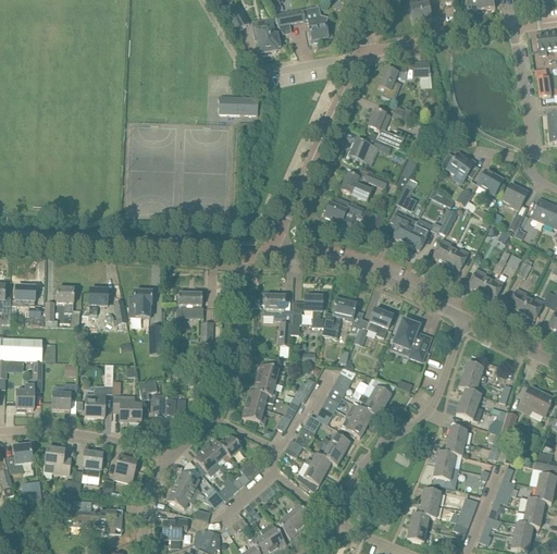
[(409,0),(413,21),(433,17),(430,2),(419,4),(418,0),(409,0)]
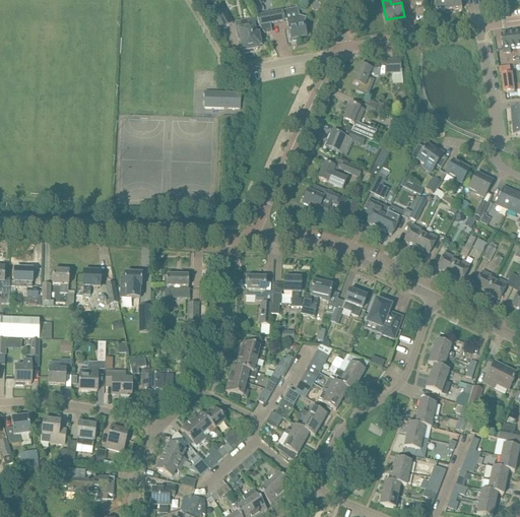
[(436,0),(437,5),(445,4),(446,9),(462,6),(461,0),(436,0)]
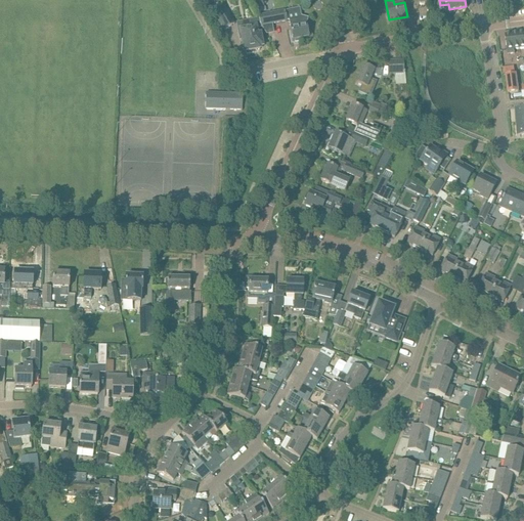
[(231,24),(221,5),(213,9),(223,28),(231,24)]
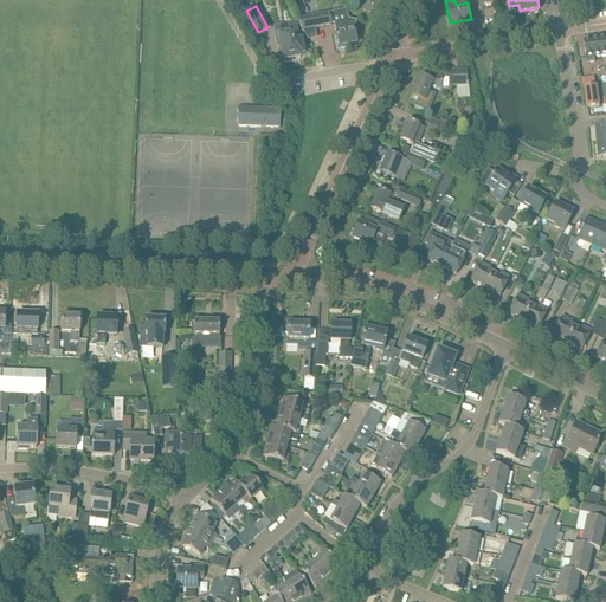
[(329,10),(298,15),(300,23),(303,27),(315,25),(331,21),(329,10)]
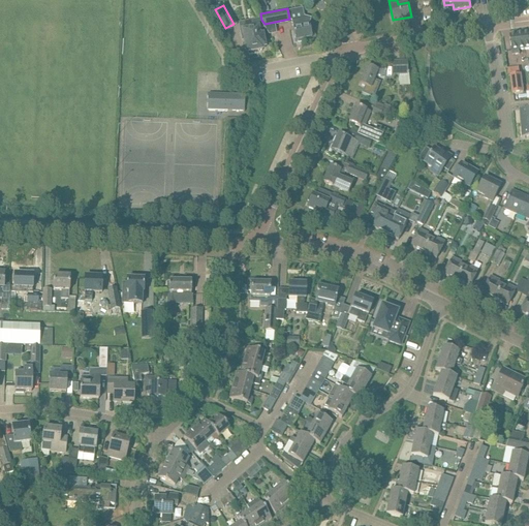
[(305,14),(301,14),(301,16),(291,18),(296,39),(312,35),(309,23),(311,16),(305,14)]
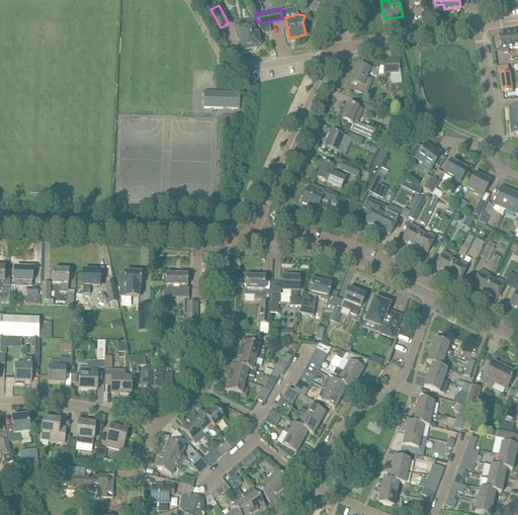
[(245,26),(237,27),(239,37),(241,50),(244,49),(244,51),(250,50),(250,48),(257,47),(256,45),(259,44),(257,32),(254,32),(253,25),(253,24),(257,23),(258,23),(256,19),(253,15),(243,17),(245,26)]
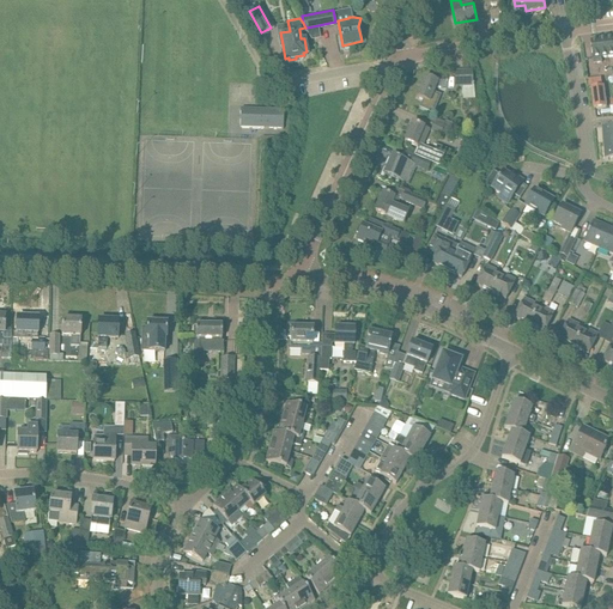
[(601,55),(612,53),(612,35),(592,38),(595,62),(602,61),(601,55)]
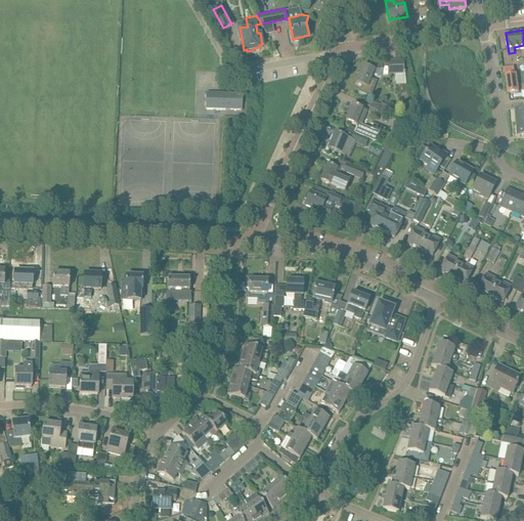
[(403,70),(402,58),(389,59),(389,72),(404,71),(404,70),(403,70)]
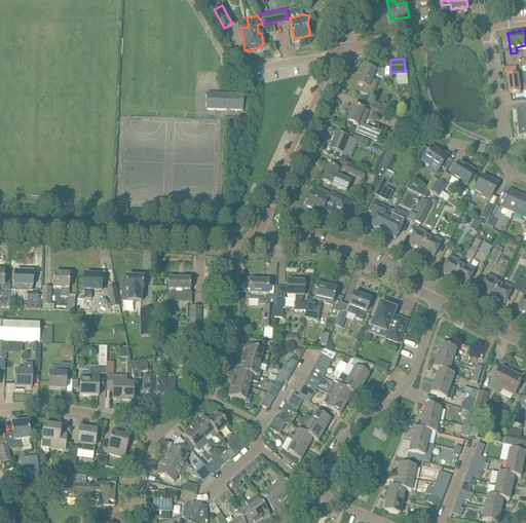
[(358,81),(364,83),(362,89),(371,94),(376,80),(371,78),(374,72),(384,72),(383,64),(372,65),(371,67),(365,64),(358,81)]
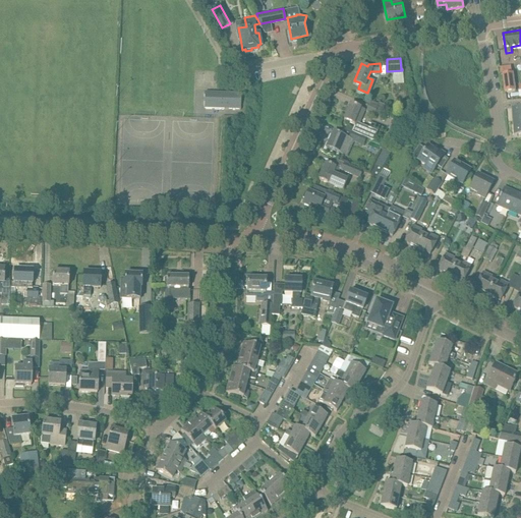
[(500,65),(501,72),(503,72),(505,90),(515,89),(516,89),(514,70),(513,70),(511,71),(510,64),(500,65)]
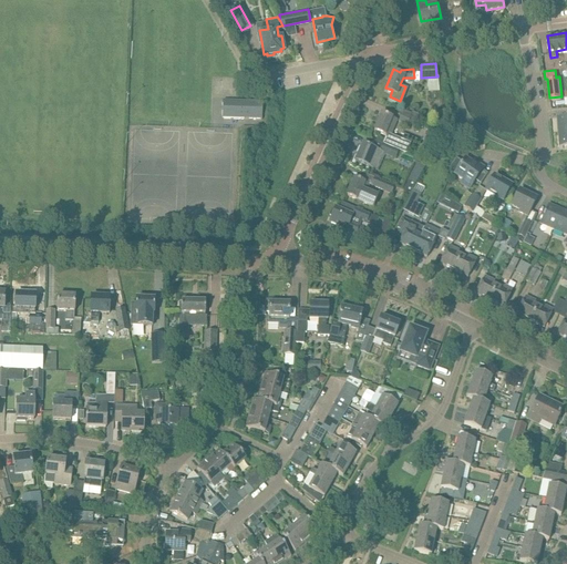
[(263,100),(223,99),(222,116),(261,118),(263,100)]
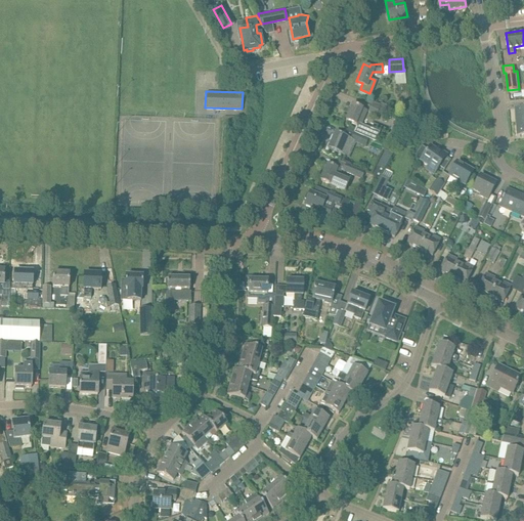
[(372,101),(367,110),(376,113),(379,104),(372,101)]
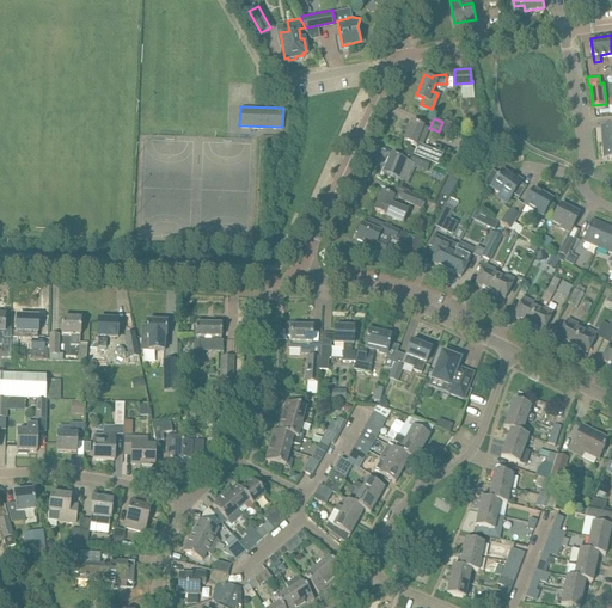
[(439,161),(444,152),(421,142),(428,127),(411,120),(404,139),(417,143),(414,151),(439,161)]
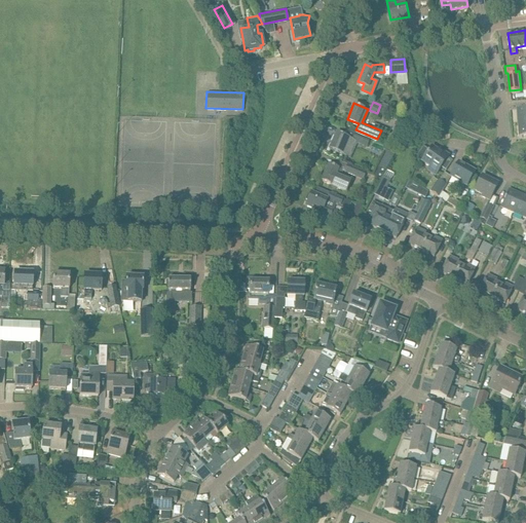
[(377,139),(355,129),(352,138),(367,144),(370,137),(377,140),(377,139)]
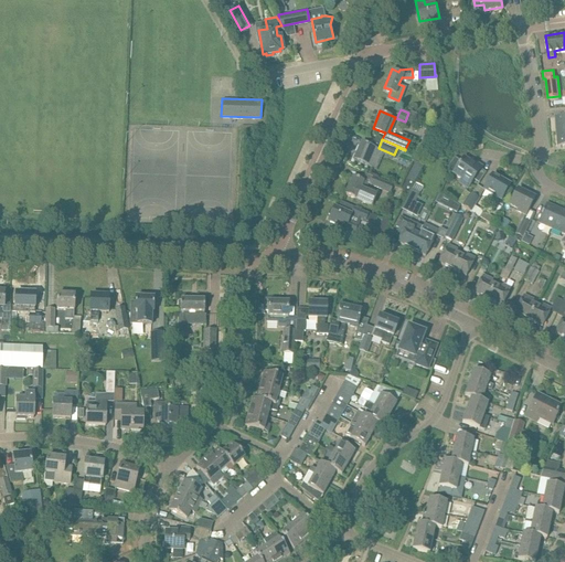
[(376,147),(361,140),(354,158),(375,167),(380,155),(374,151),(376,147)]
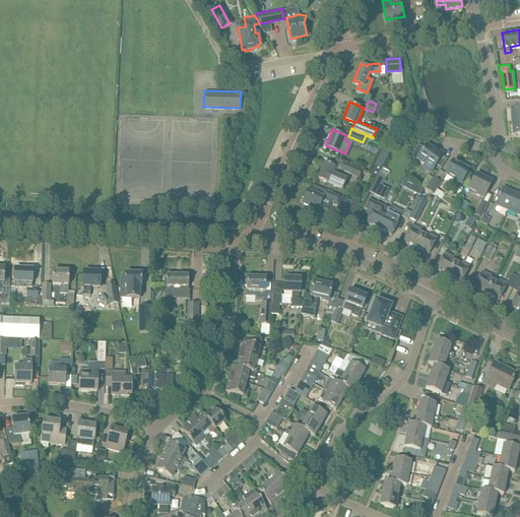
[(380,142),(377,149),(388,154),(391,146),(380,142)]
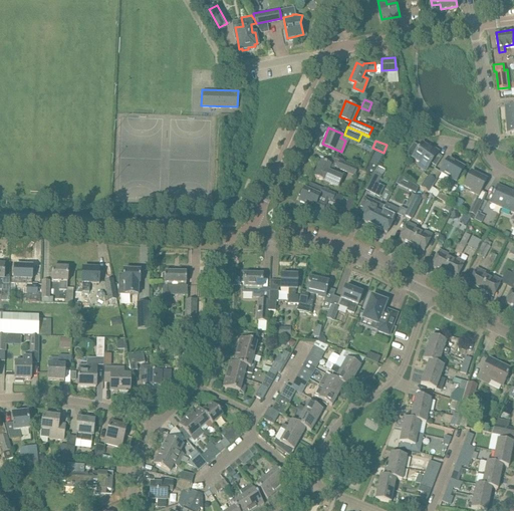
[(422,142),(418,147),(412,143),(407,152),(421,161),(419,164),(426,169),(438,150),(433,147),(432,148),(422,142)]
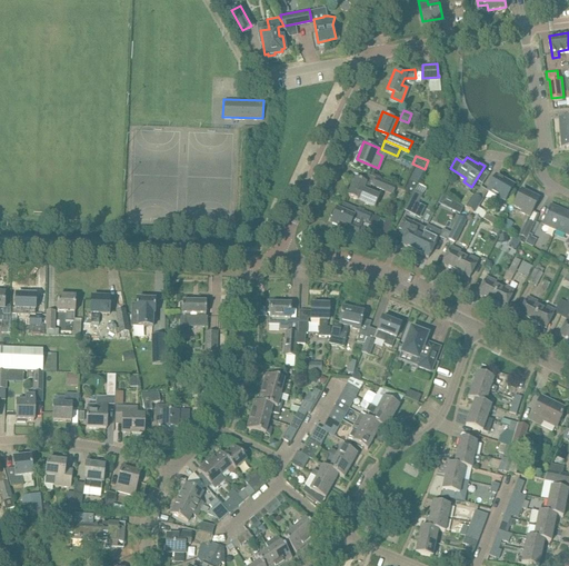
[(505,199),(513,182),(496,172),(487,188),(505,199)]
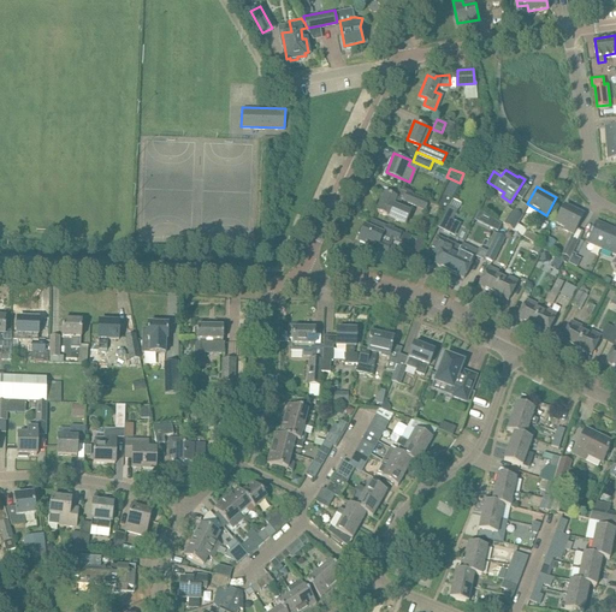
[(407,190),(403,198),(418,205),(421,196),(407,190)]
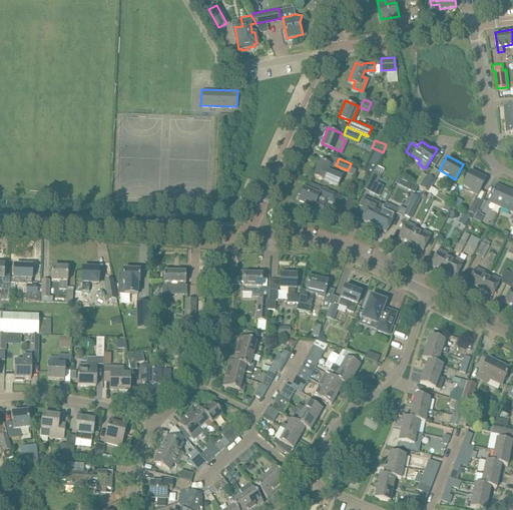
[(321,159),(314,174),(338,184),(342,176),(331,171),(334,164),(321,159)]
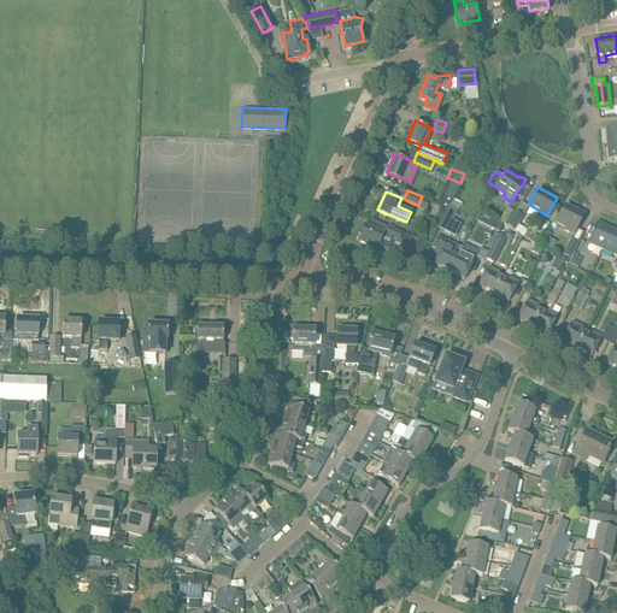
[(448,202),(438,225),(450,233),(457,219),(453,218),(458,208),(448,202)]
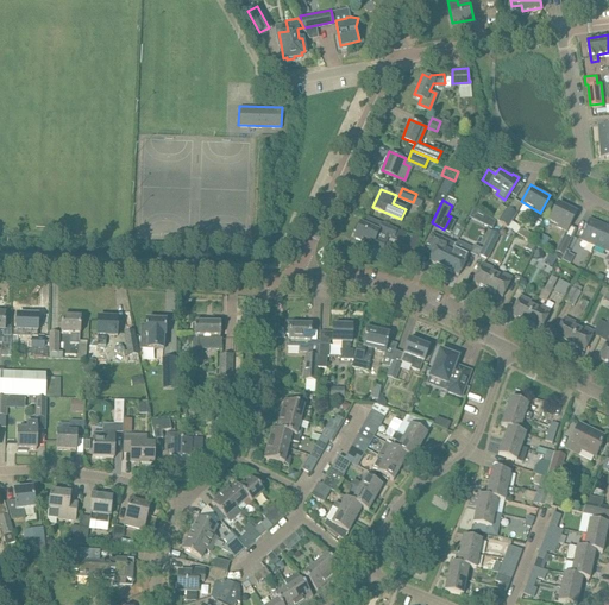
[(576,209),(558,201),(550,218),(559,222),(558,225),(566,228),(576,209)]
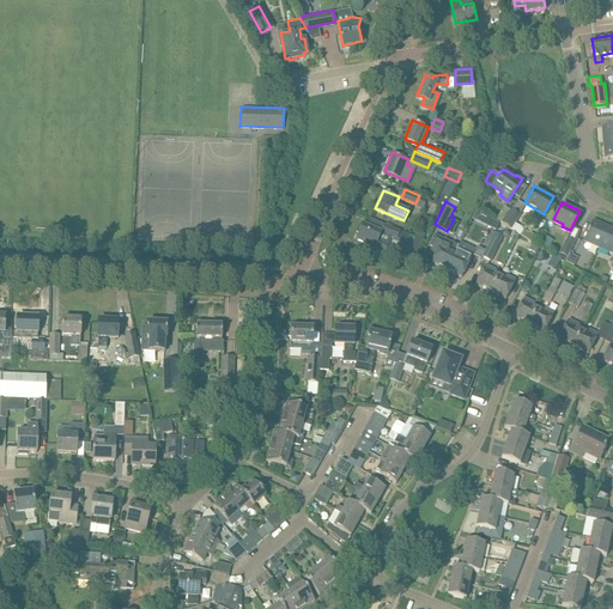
[(504,203),(496,217),(499,219),(503,221),(510,208),(504,203)]
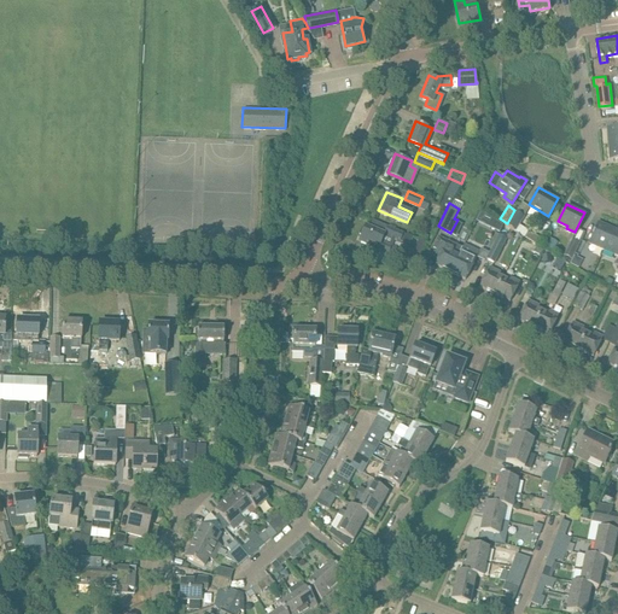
[(482,209),(476,218),(500,231),(503,221),(500,218),(485,209),(482,209)]
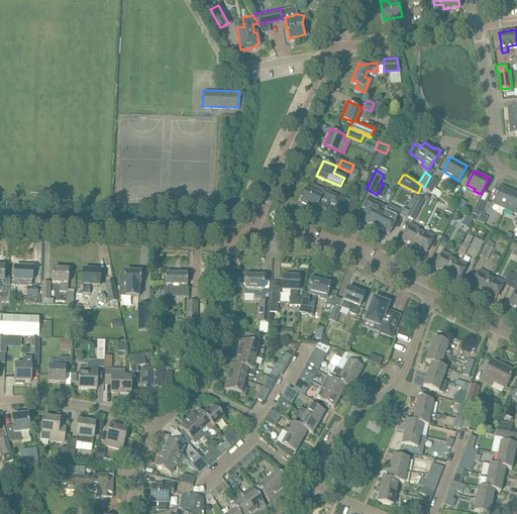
[(442,191),(434,186),(438,181),(431,176),(430,176),(424,187),(438,196),(442,191)]
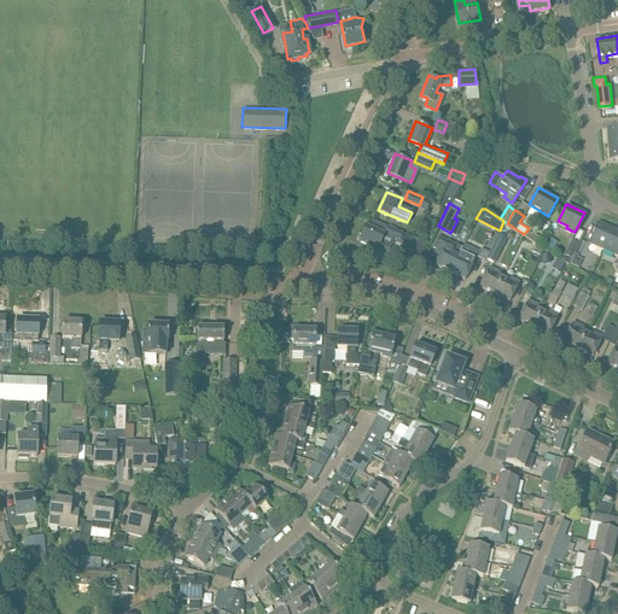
[(384,233),(384,232),(388,224),(373,218),(369,226),(365,224),(365,226),(363,224),(361,226),(360,231),(360,232),(361,233),(359,239),(367,243),(368,239),(379,244),(378,247),(388,251),(394,238),(384,233)]
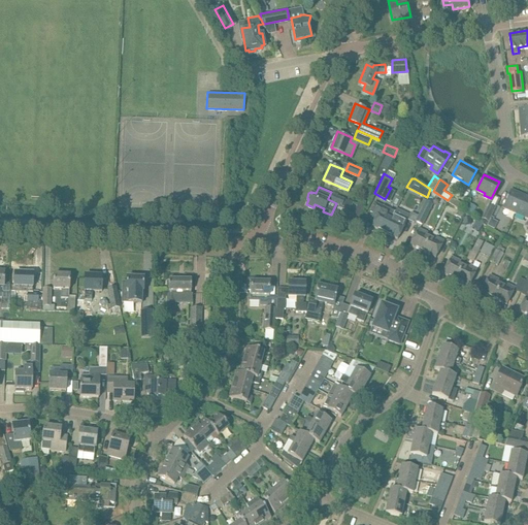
[(523,193),(510,188),(502,206),(516,211),(523,193)]
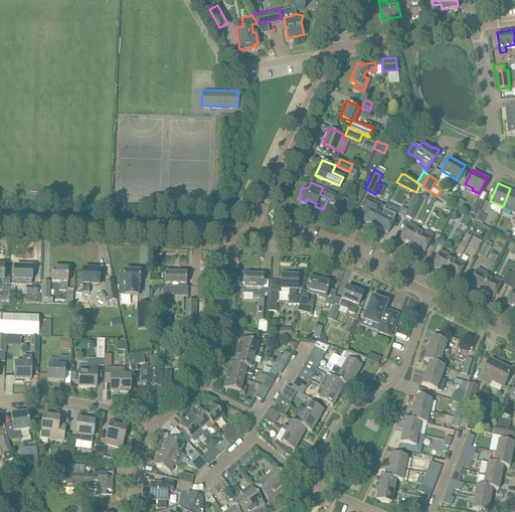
[(323,187),(320,193),(320,194),(328,198),(333,200),(342,202),(344,196),(339,194),(338,195),(336,194),(337,193),(332,191),(323,187)]
